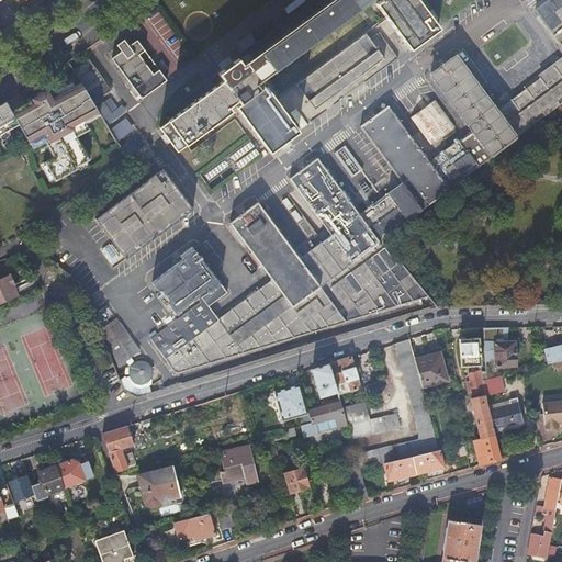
[(202,304),(152,341),(153,343),(177,375),(429,298),(390,250),(382,242),(392,234),(561,104),(561,0),(549,0),(536,10),(561,46),(561,63),(498,111),(497,110),(496,111),(457,57),(431,75),(487,150),(473,161),(459,141),(429,161),(389,108),(361,127),(403,183),(359,215),(318,159),(291,180),(332,236),(300,259),(258,203),(231,224),(272,280),(220,321),(210,307),(228,294),(192,248),(180,257),(183,260),(153,284),(159,293),(161,291),(171,304),(169,306),(176,315),(206,291),(209,294),(200,301),(202,304)]
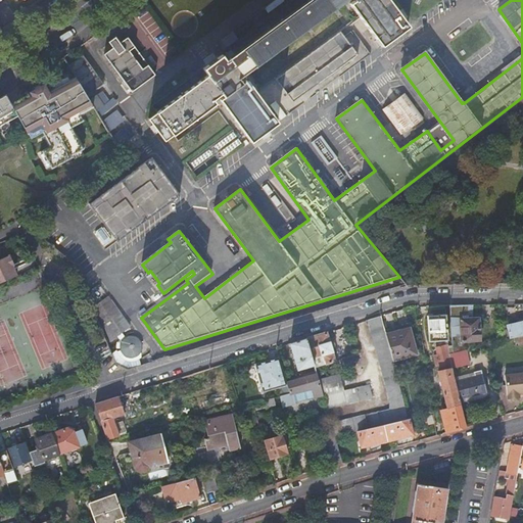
[(311,0),(228,61),(223,55),(203,69),(207,77),(149,120),(165,142),(217,104),(214,100),(222,94),(224,97),(221,100),(251,142),(278,123),(246,81),(243,84),(241,81),(242,77),(345,0),(352,0),(354,1),(350,4),(382,46),(409,27),(388,0),(311,0)]
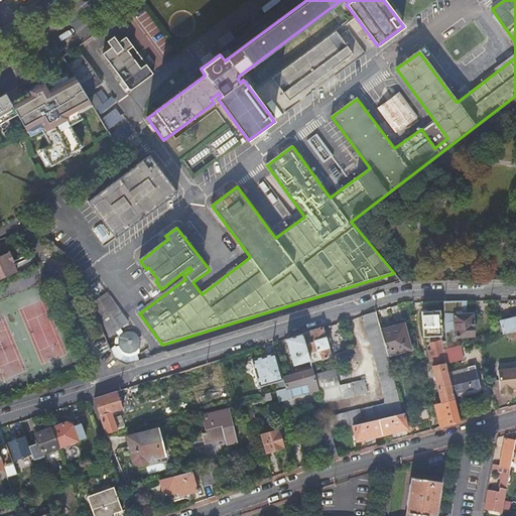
[(353,54),(335,30),(271,78),(289,102),(353,54)]
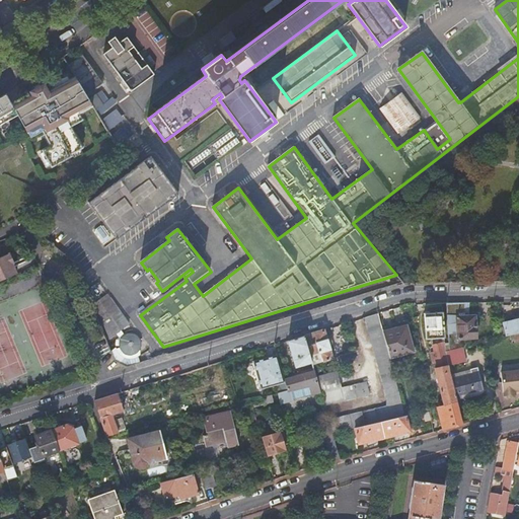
[(154,75),(147,67),(142,70),(128,52),(133,48),(127,39),(121,44),(117,38),(116,39),(115,38),(108,43),(113,49),(104,56),(131,92),(154,75)]
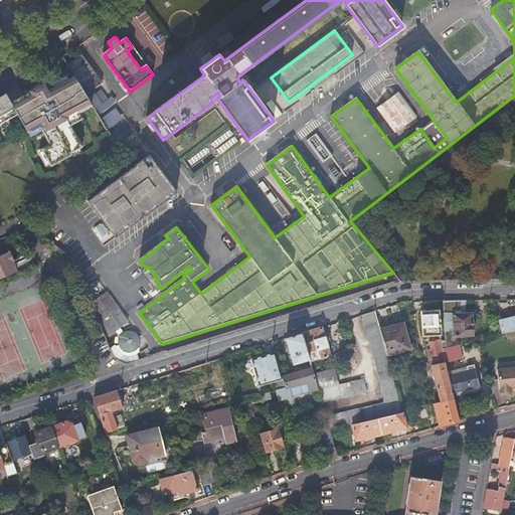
[(141,69),(146,66),(146,65),(133,47),(132,47),(127,51),(141,69)]
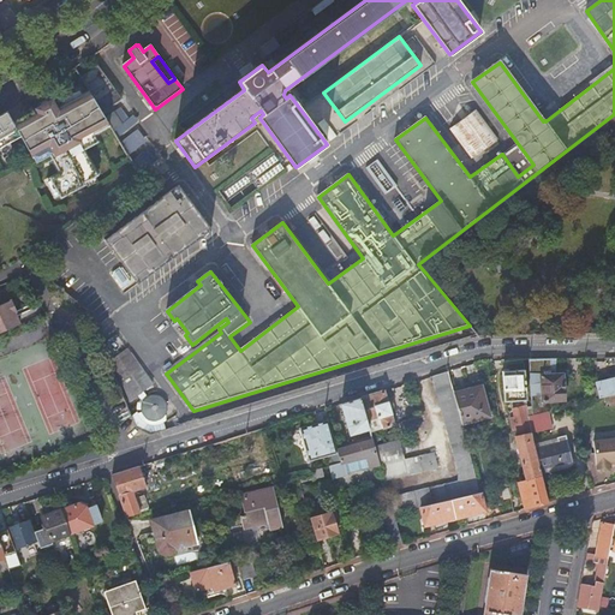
[(99,67),(83,79),(90,91),(103,114),(123,100),(99,67)]
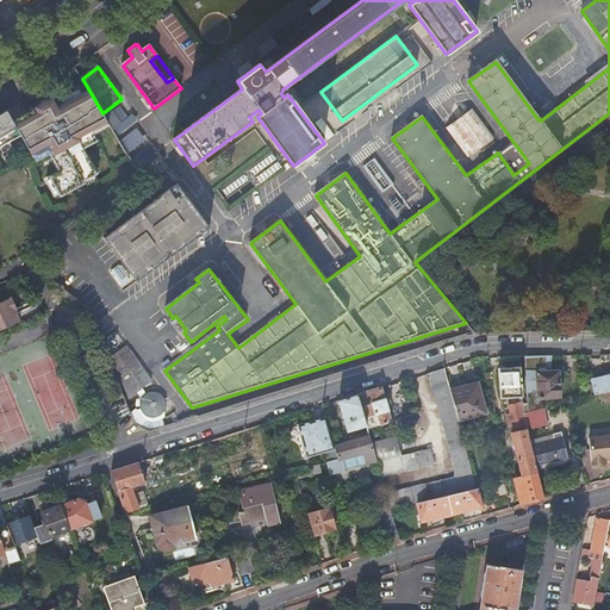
[(103,113),(89,91),(57,109),(54,101),(14,123),(22,136),(32,157),(45,150),(58,174),(50,178),(61,198),(82,186),(80,184),(94,175),(78,143),(91,136),(87,129),(106,119),(103,113)]
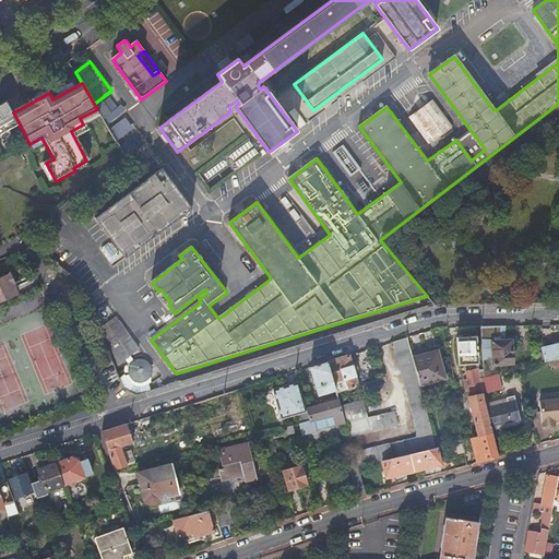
[(429,145),(453,127),(433,100),(408,118),(429,145)]
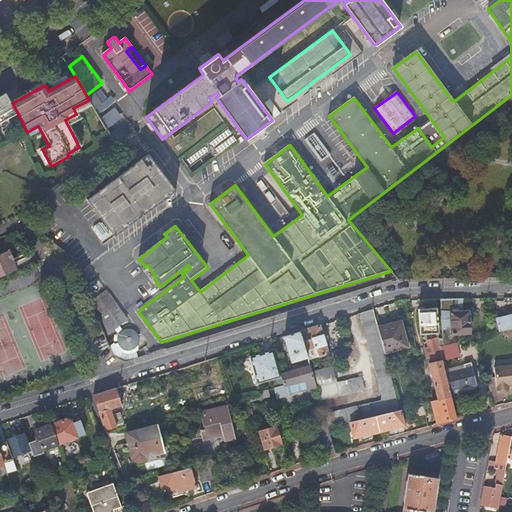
[(0,124),(18,114),(12,103),(6,93),(0,96),(0,124)]
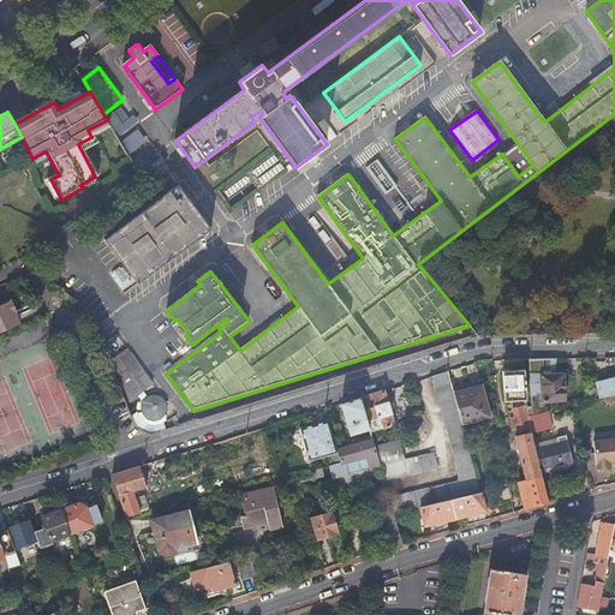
[(212,231),(179,186),(105,242),(138,286),(212,231)]
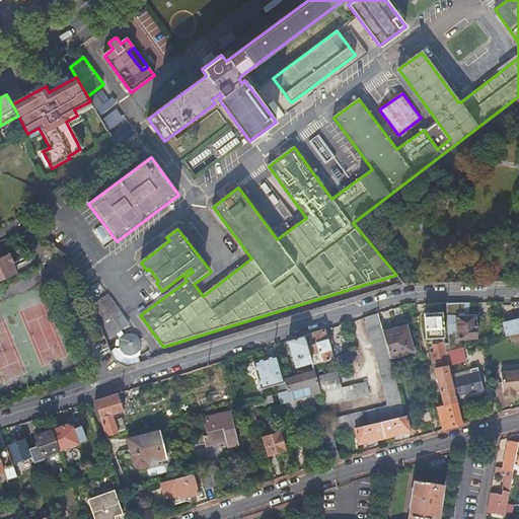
[(366,221),(362,216),(353,223),(360,231),(365,226),(366,221)]
